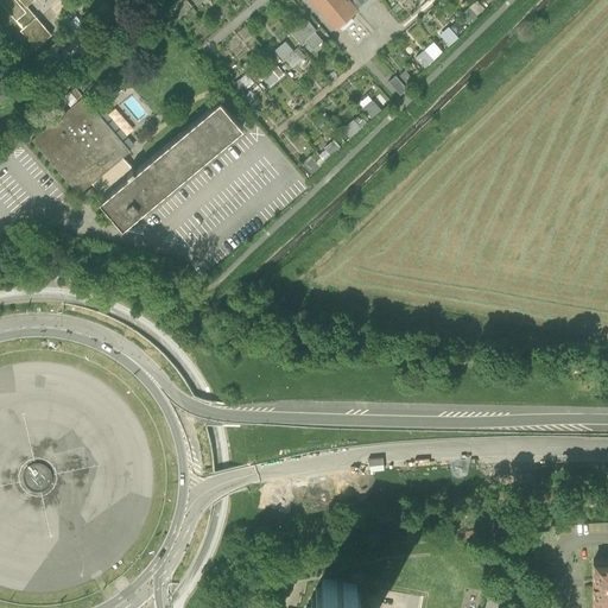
[(0,0),(24,27),(21,30),(37,48),(52,35),(27,6),(33,0),(0,0)]
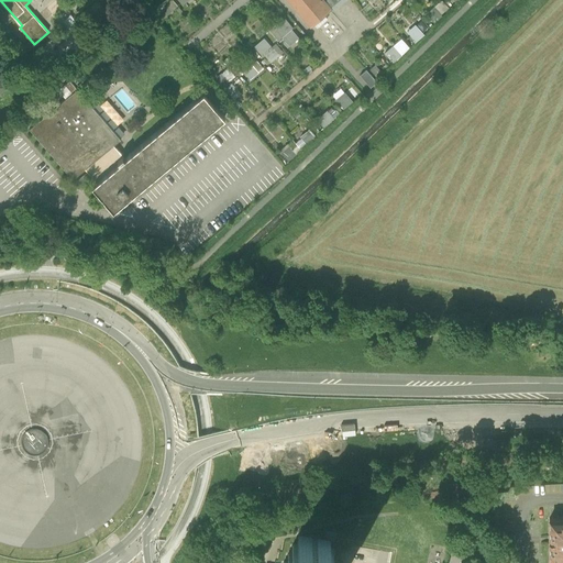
[(172,0),(169,0),(157,11),(164,19),(178,7),(172,0)]
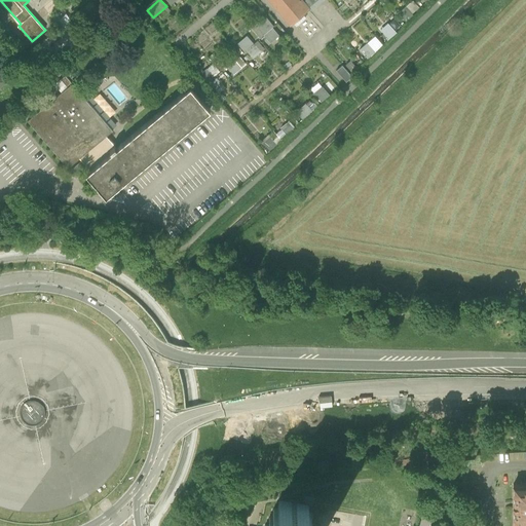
[(303,0),(268,0),(292,27),(311,9),(304,1),(303,0)]
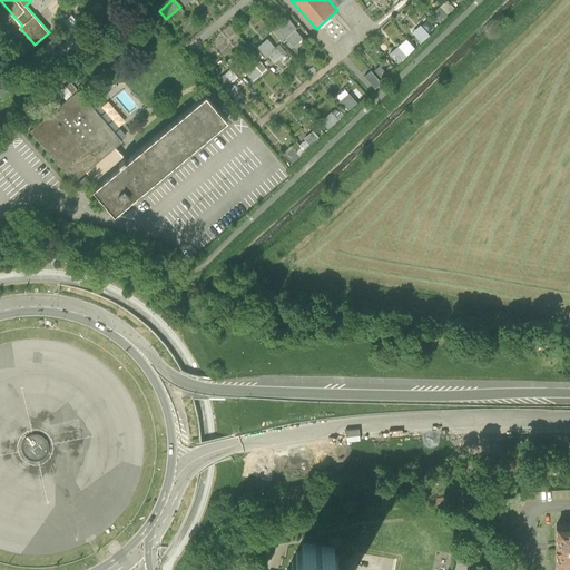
[(330,0),(330,1),(337,10),(351,0),(330,0)]
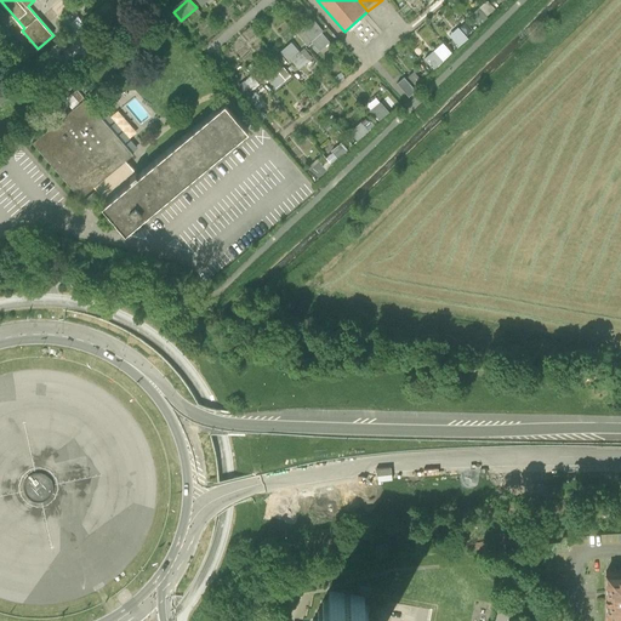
[(488,0),(485,0),(472,13),(482,23),(497,9),(488,0)]
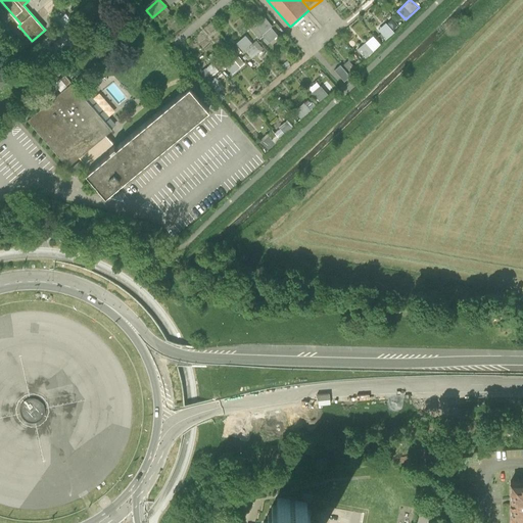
[(255,19),(248,26),(258,38),(263,35),(270,43),(279,35),(272,27),(274,26),(265,15),(257,21),(255,19)]
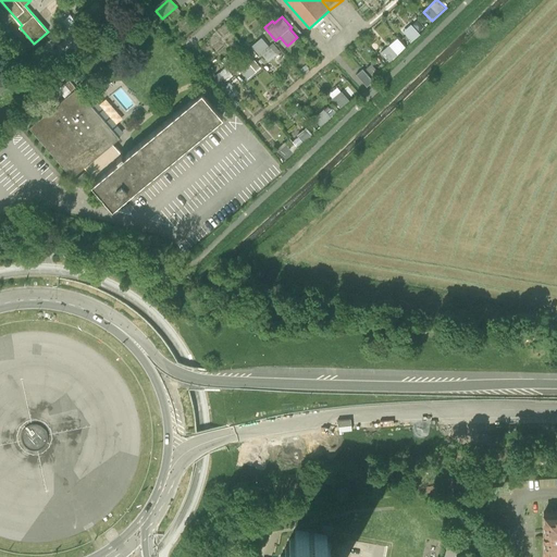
[(418,19),(403,32),(410,39),(425,26),(418,19)]
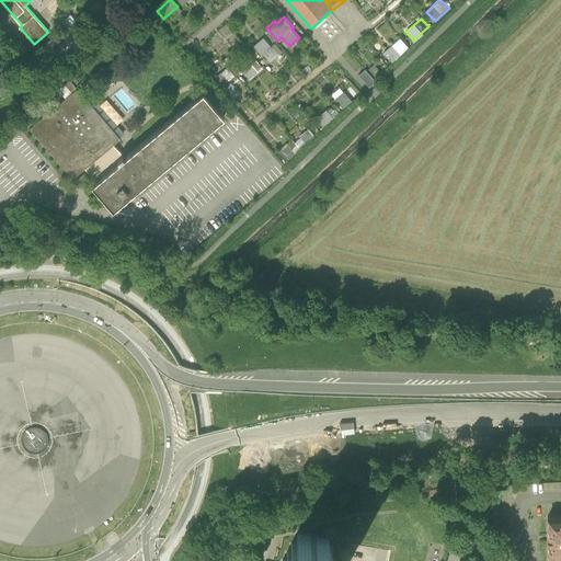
[(264,36),(253,46),(267,63),(278,53),(264,36)]
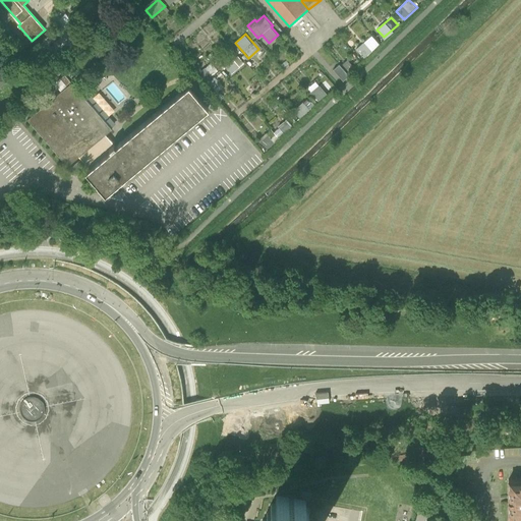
[(370,37),(356,49),(364,57),(372,50),(370,48),(377,43),(370,37)]
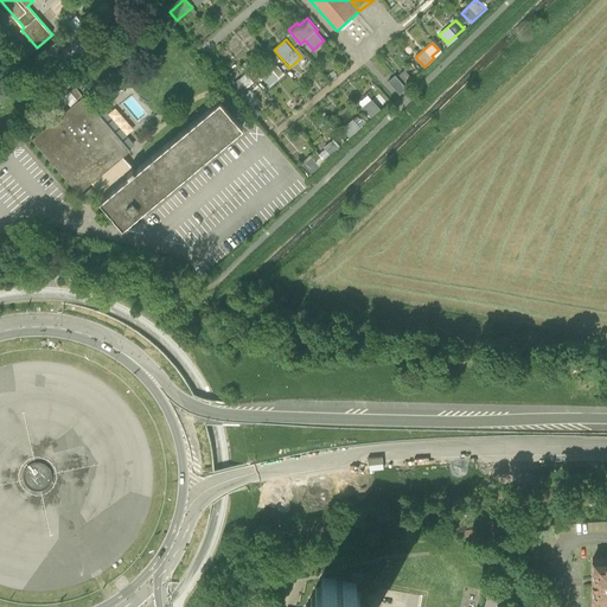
[(278,65),(261,80),(268,88),(285,74),(278,65)]
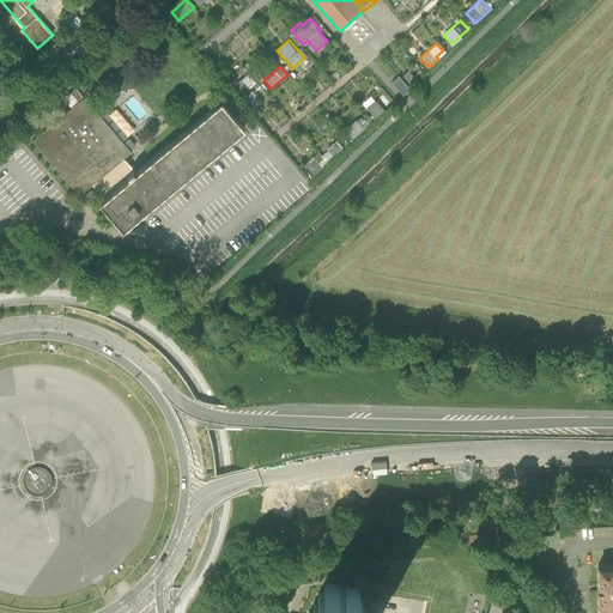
[(408,71),(402,77),(411,85),(417,79),(408,71)]
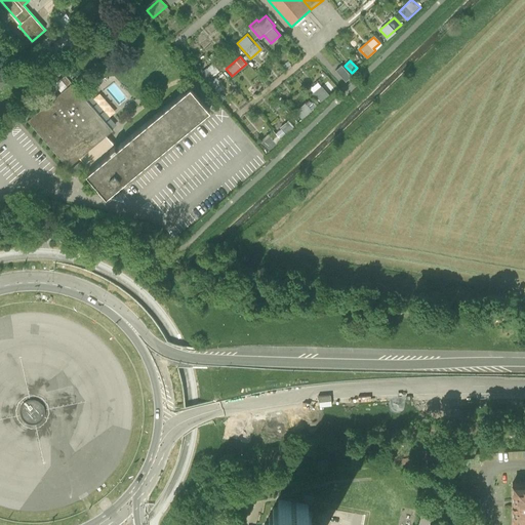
[(341,66),(336,71),(346,82),(351,77),(341,66)]
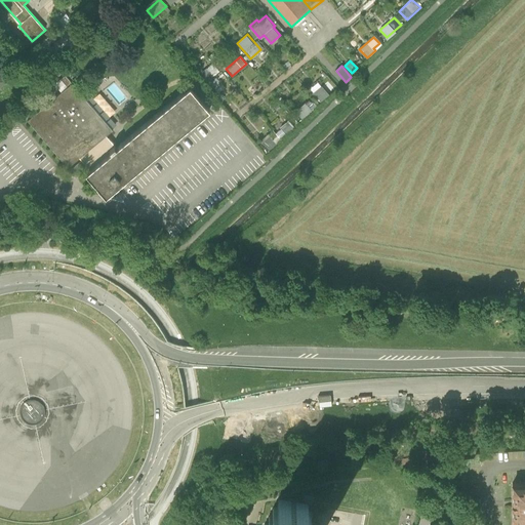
[(72,83),(27,121),(68,169),(79,159),(106,136),(113,130),(72,83)]
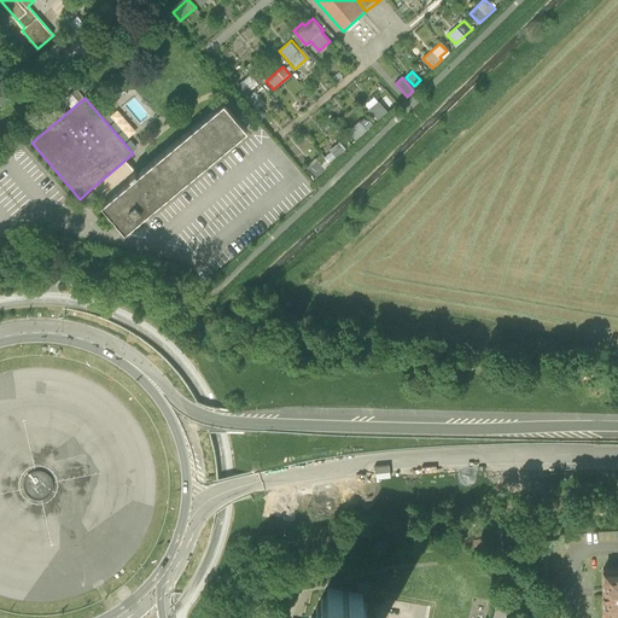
[(108,199),(100,205),(114,222),(124,234),(140,220),(145,217),(248,129),(223,101),(136,175),(108,199)]
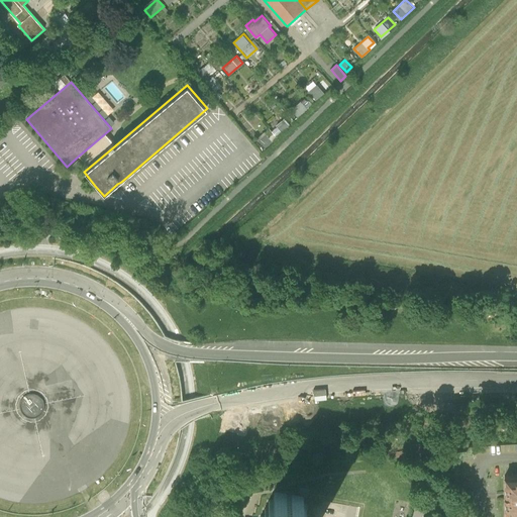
[(317,85),(307,94),(315,103),(325,95),(317,85)]
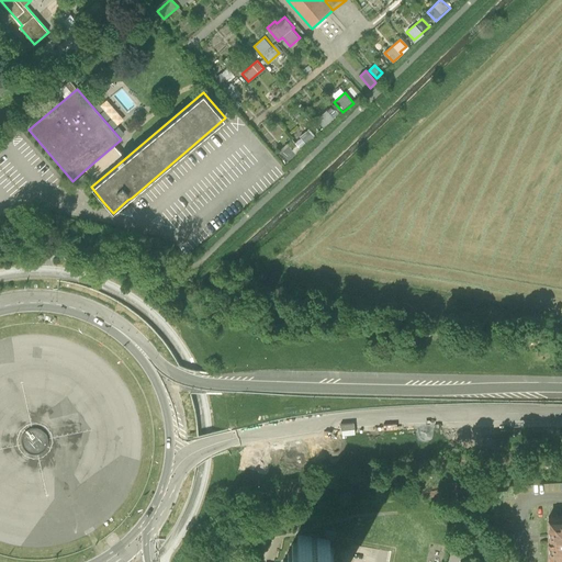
[(330,107),(314,122),(322,131),(339,114),(330,107)]
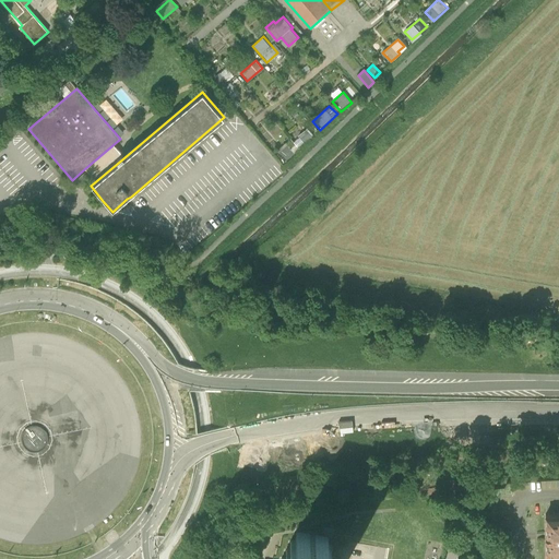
[(307,128),(292,141),(299,151),(316,138),(307,128)]
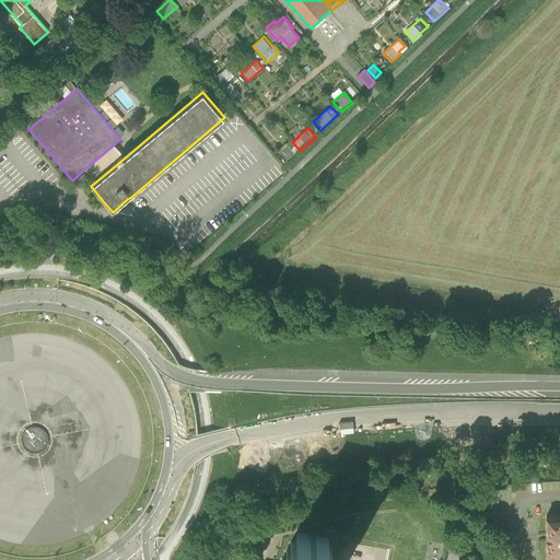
[(288,143),(278,152),(288,164),(298,155),(288,143)]
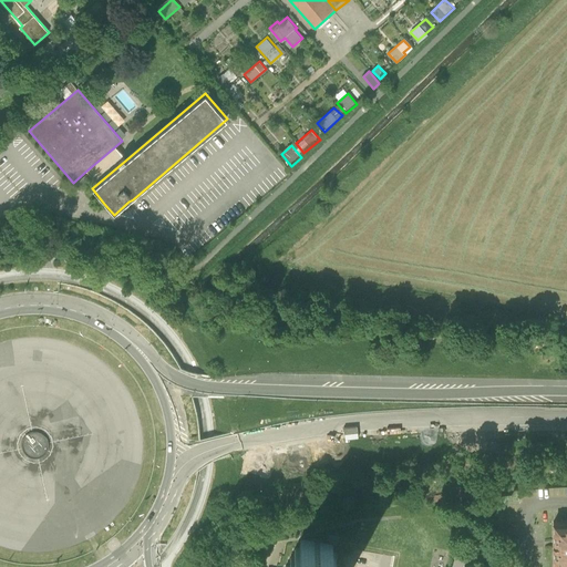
[(119,153),(114,147),(85,172),(88,174),(74,185),(78,187),(80,191),(94,178),(99,183),(125,161),(119,153)]
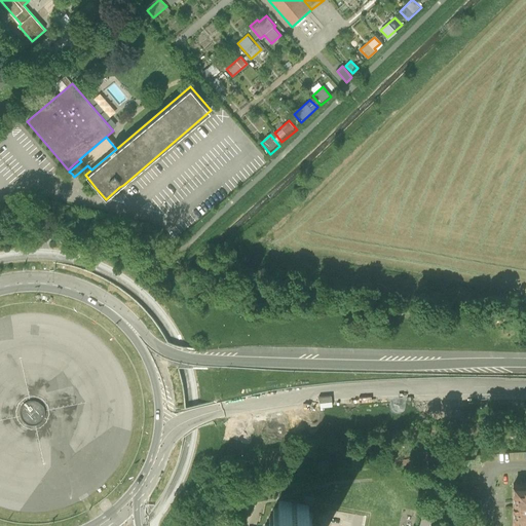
[(525,525),(525,484),(514,485),(514,525),(525,525)]
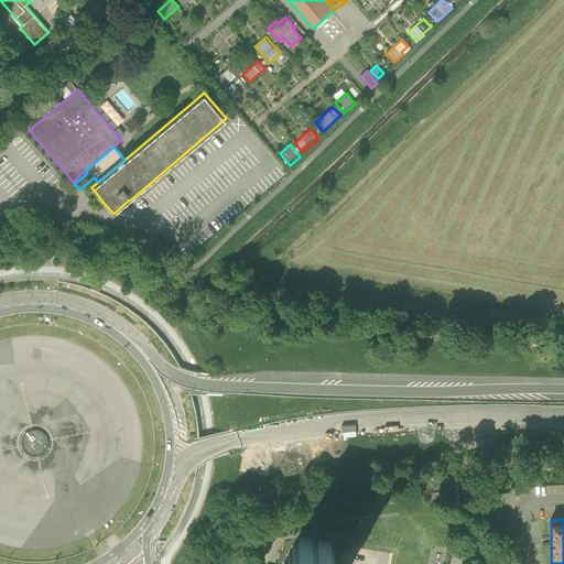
[(284,563),(335,563),(336,561),(333,561),(334,552),(329,551),(331,543),(300,538),(299,546),(294,545),(292,553),(290,553),(288,561),(285,561),(284,563)]
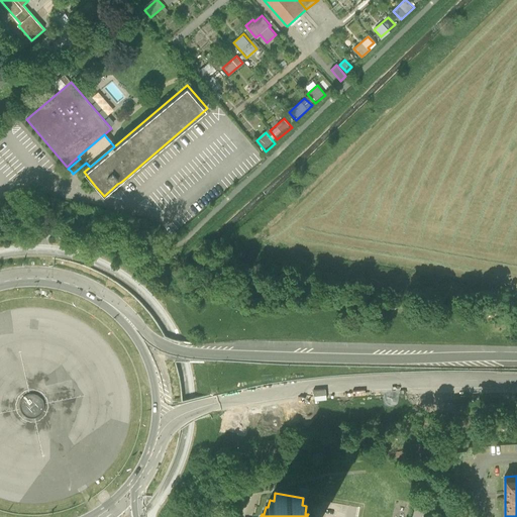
All buildings are outlined.
